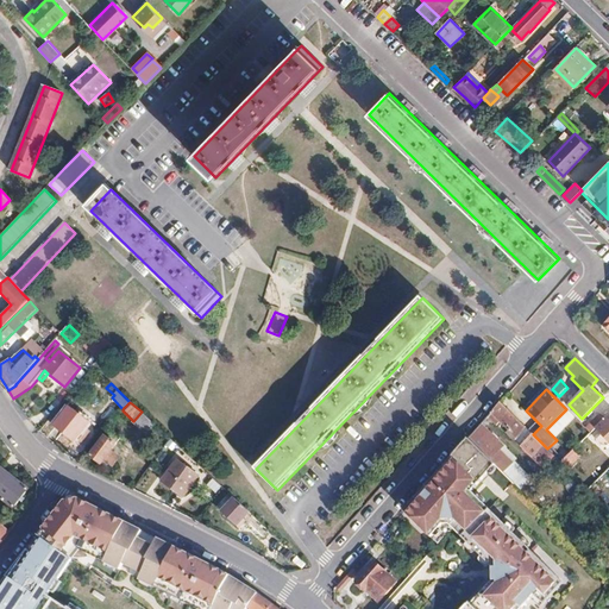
[(527,428),(501,402),(490,414),(498,424),(501,421),(518,438),(527,428)]
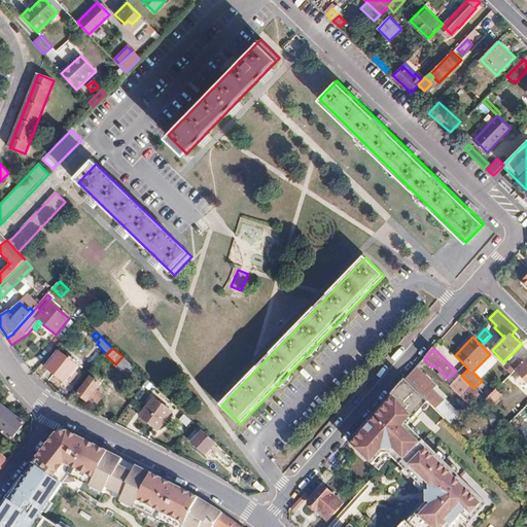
[(66,382),(74,372),(79,365),(61,351),(46,369),(65,384),(66,382)]
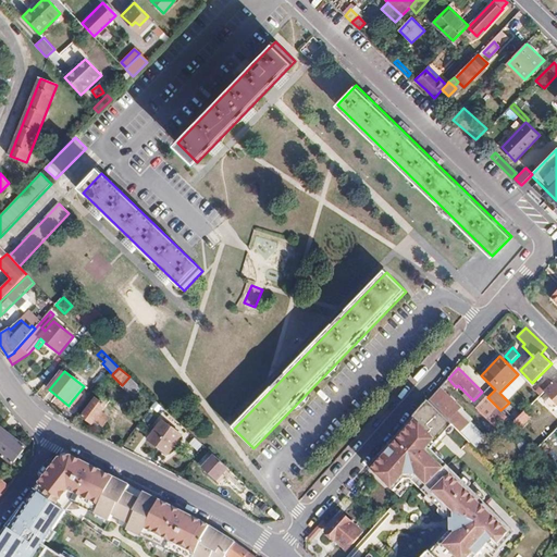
[(130,376),(122,385),(121,386),(134,397),(141,388),(130,376)]
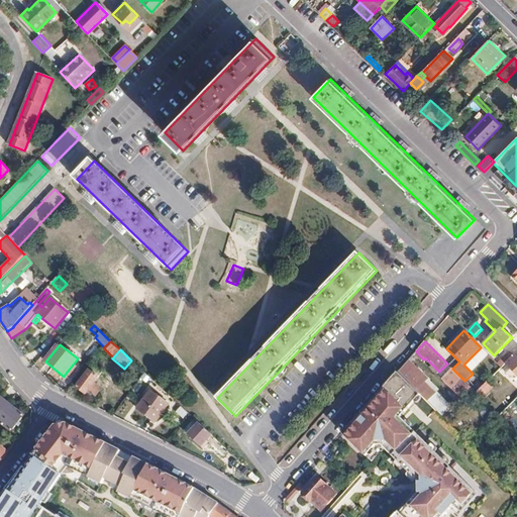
[(101,352),(97,362),(105,364),(108,355),(101,352)]
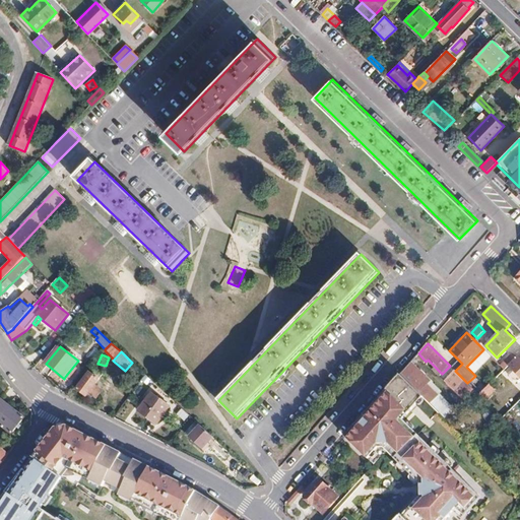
[(501,367),(504,370),(516,358),(513,354),(501,367)]
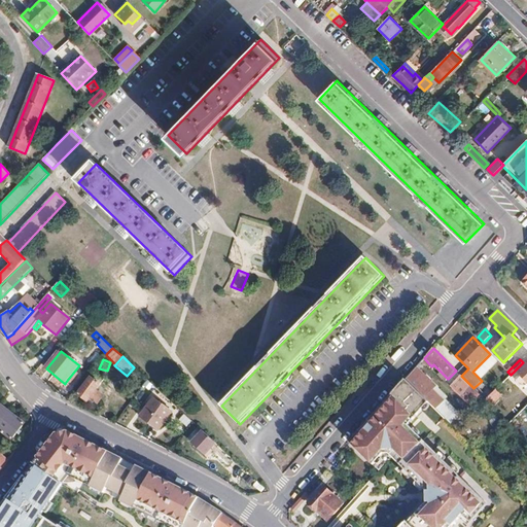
[(526,360),(517,371),(521,376),(516,381),(522,386),(526,386),(526,360)]
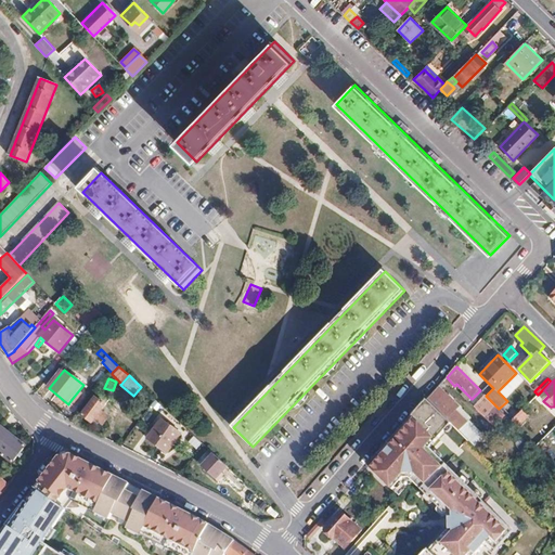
[(460,408),(439,387),(433,394),(428,400),(452,424),(459,431),(467,423),(456,411),(460,408)]
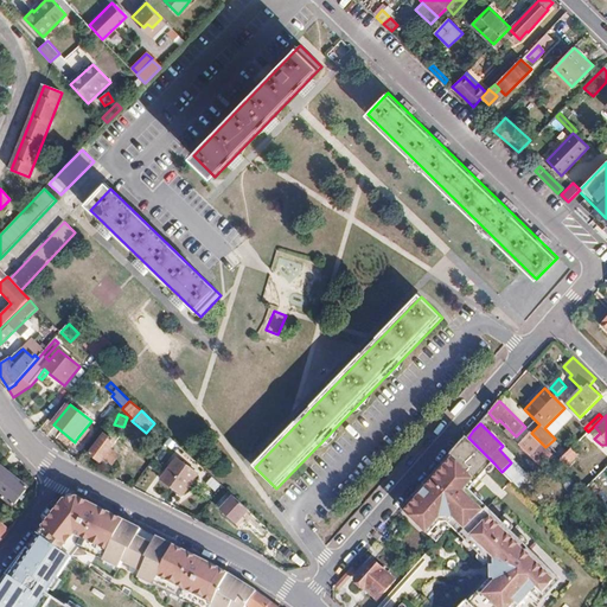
[(104,434),(116,443),(121,436),(110,427),(104,434)]
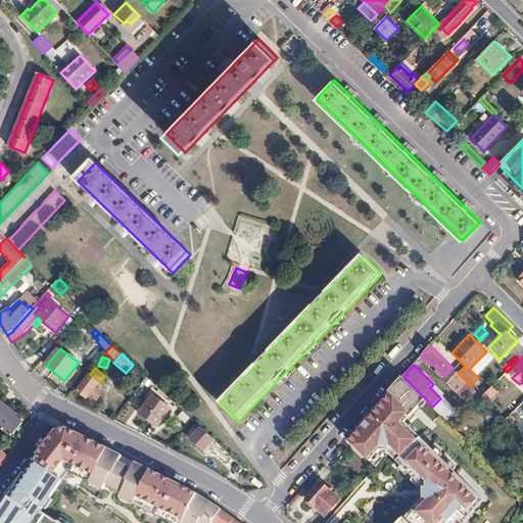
[(77,371),(74,369),(65,379),(68,382),(77,371)]
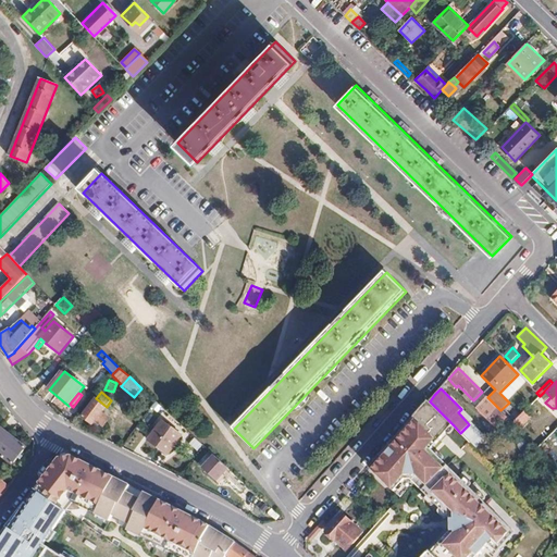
[(500,410),(487,397),(477,408),(497,430),(507,419),(500,410)]
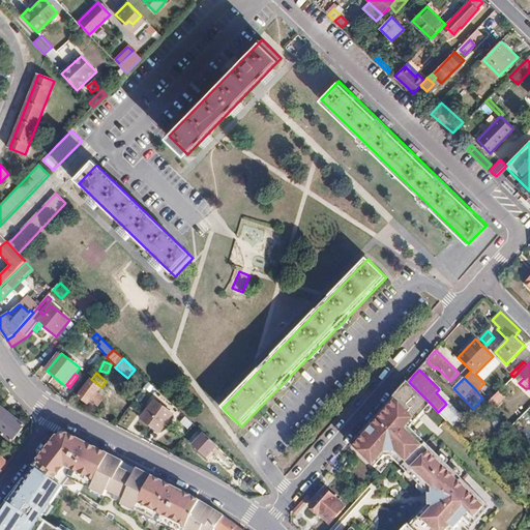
[(101,387),(91,379),(78,396),(88,405),(91,401),(98,406),(104,399),(96,392),(101,387)]
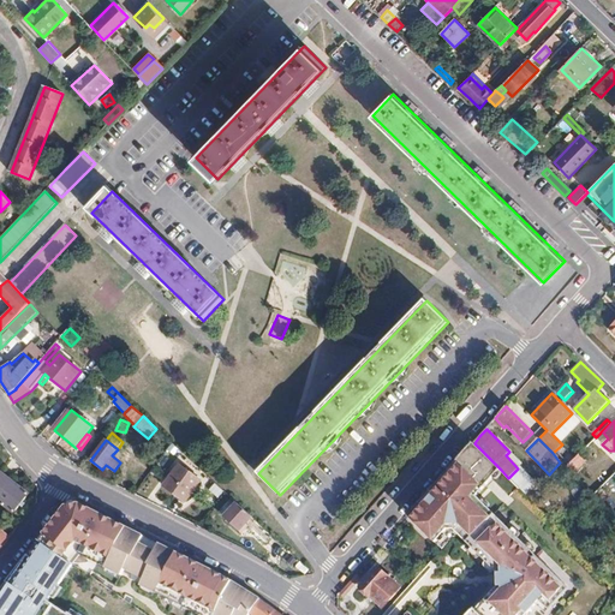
[(173,443),(168,449),(177,458),(183,452),(173,443)]
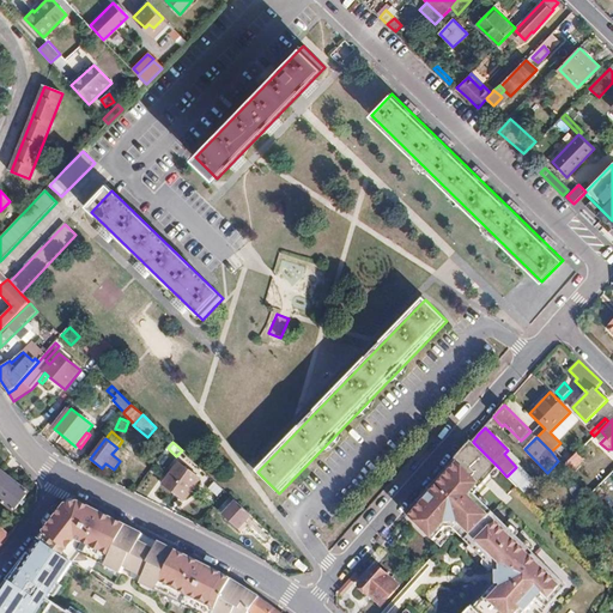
[(545,593),(551,599),(570,577),(475,495),(499,468),(473,442),(407,515),(441,547),(453,535),(465,538),(501,574),(501,587),(478,610),(475,608),(471,612),(522,612),(522,610),(525,607),(528,611),(545,593)]
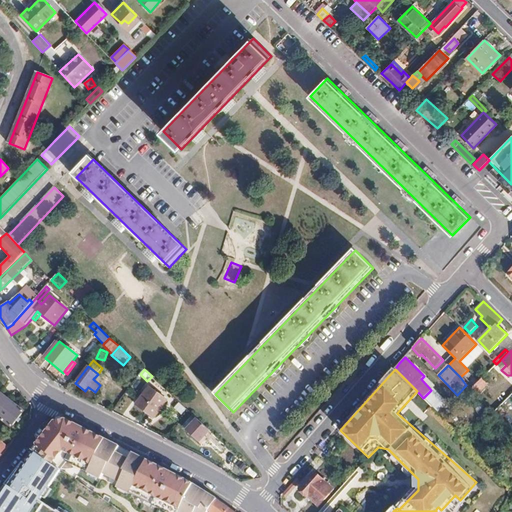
[(137,393),(144,380),(137,376),(130,389),(137,393)]
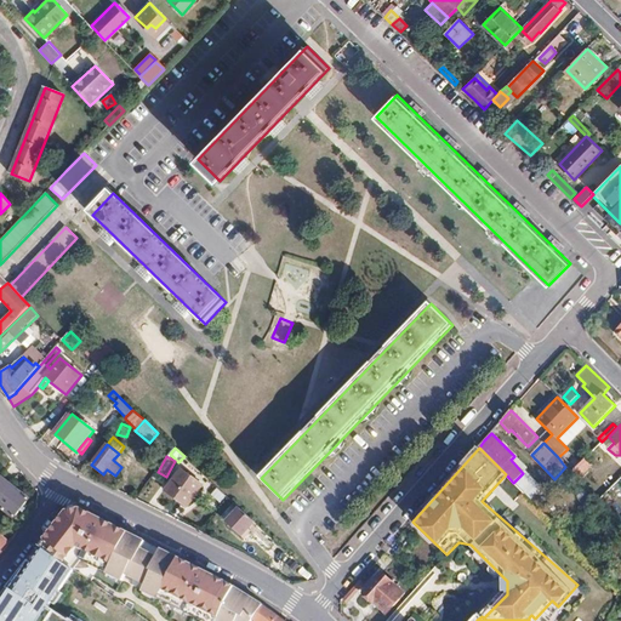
[(586,457),(571,472),(579,480),(593,466),(586,457)]
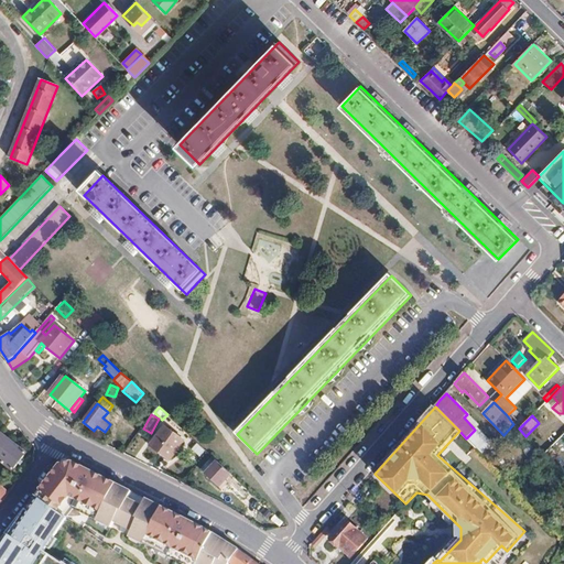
[(185,441),(164,425),(150,445),(170,461),(185,441)]
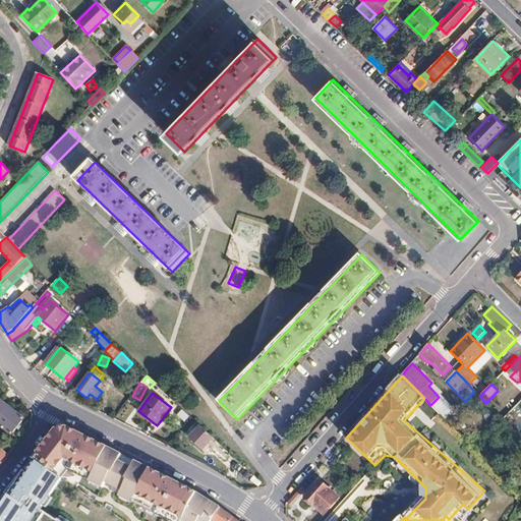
[(439,397),(430,405),(448,421),(455,413),(439,397)]
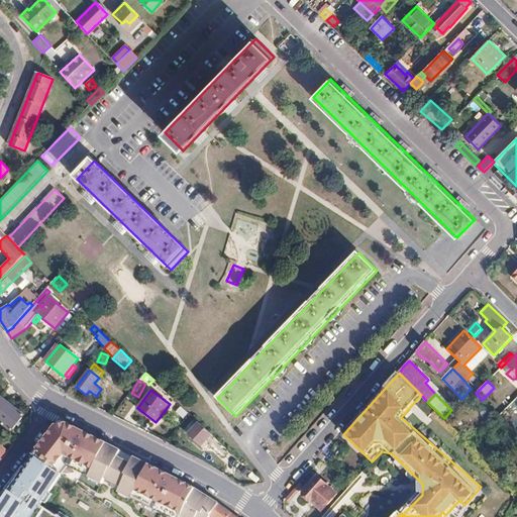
[(24,415),(0,397),(0,396),(0,422),(11,431),(24,415)]
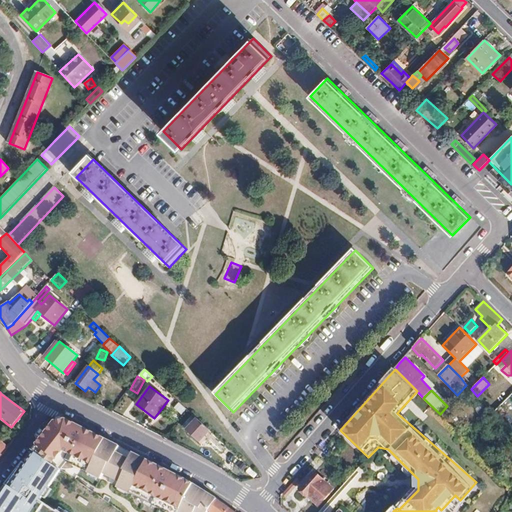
[(179,403),(174,409),(181,415),(186,409),(179,403)]
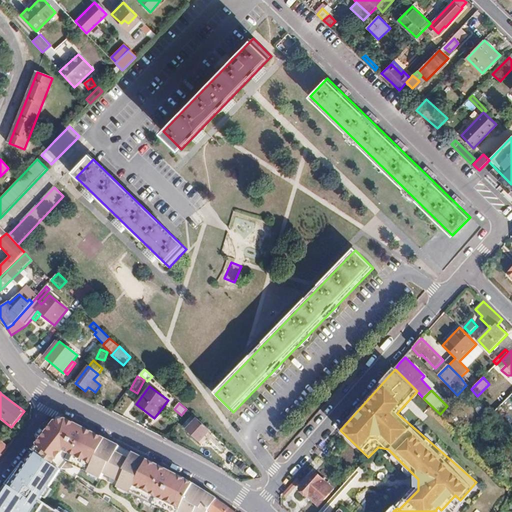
[(154,511),(196,511),(208,499),(71,419),(56,420),(0,495),(0,511),(48,511),(39,506),(71,469),(154,511)]
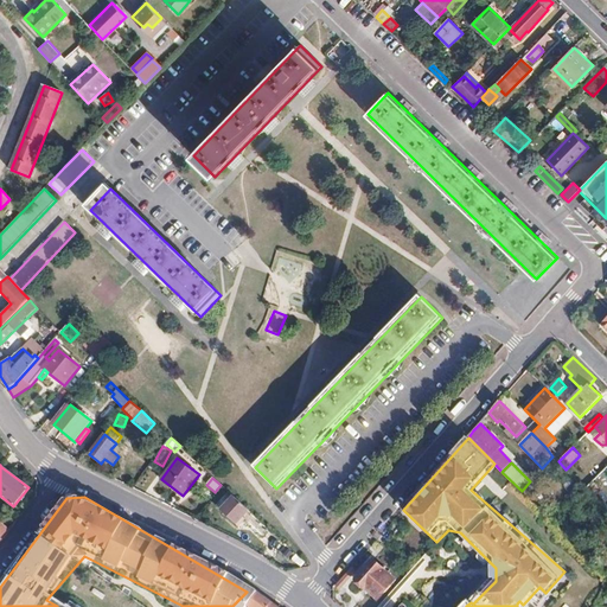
[(249,511),(234,497),(222,510),(236,525),(249,511)]
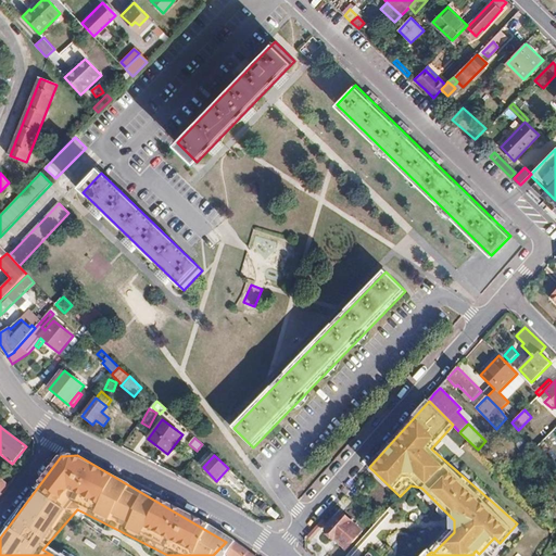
[(0,479),(0,478),(0,492),(2,494),(9,485),(0,479)]
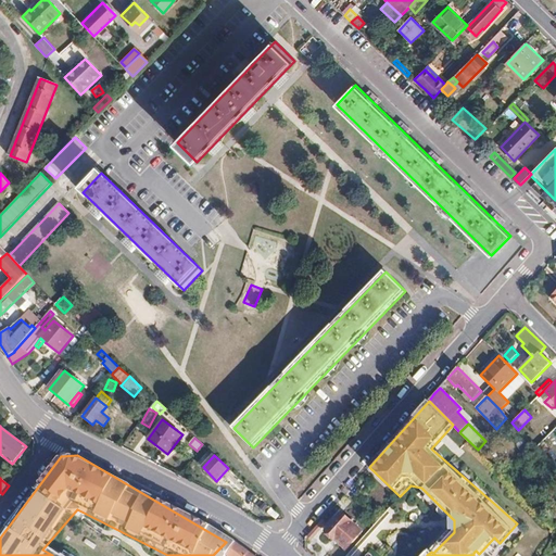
[(269,507),(263,502),(260,505),(266,510),(269,507)]
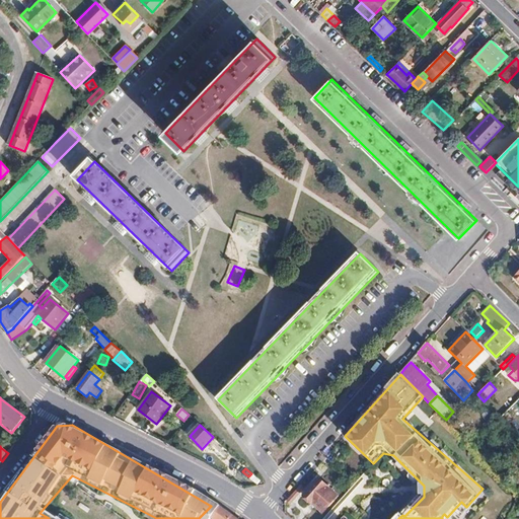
[(304,496),(323,513),(339,496),(319,477),(304,496)]
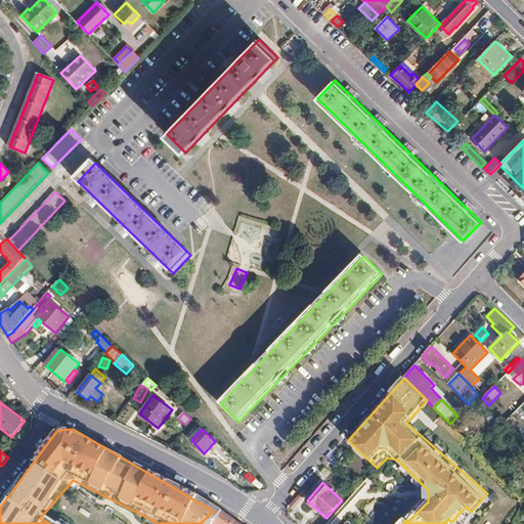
[(304,489),(295,500),(298,504),(308,492),(304,489)]
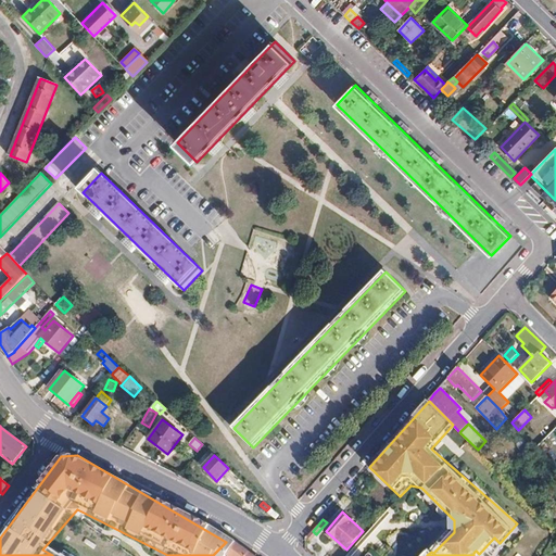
[(312,540),(316,534),(313,531),(307,536),(312,540)]
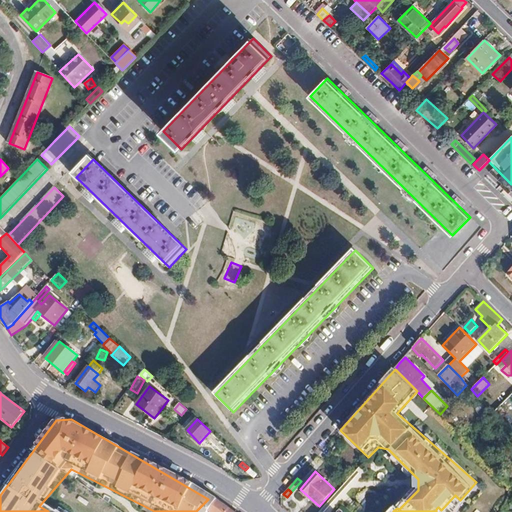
[(235,511),(218,498),(210,510),(209,511),(235,511)]
